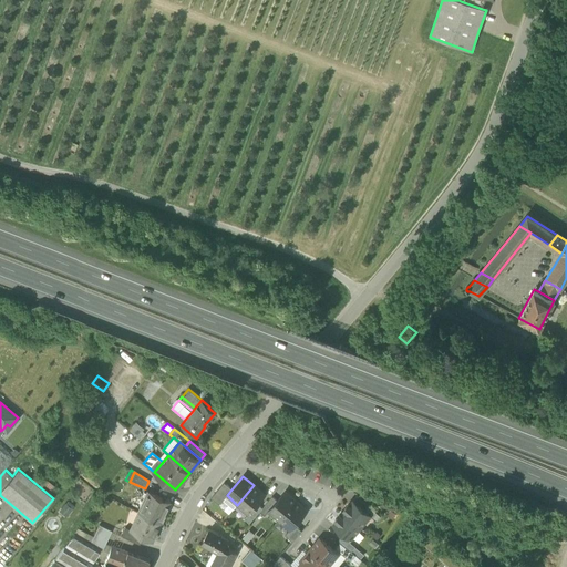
[(212,498),(219,505),(223,501),(227,495),(232,490),(224,483),(216,493),(212,498)]
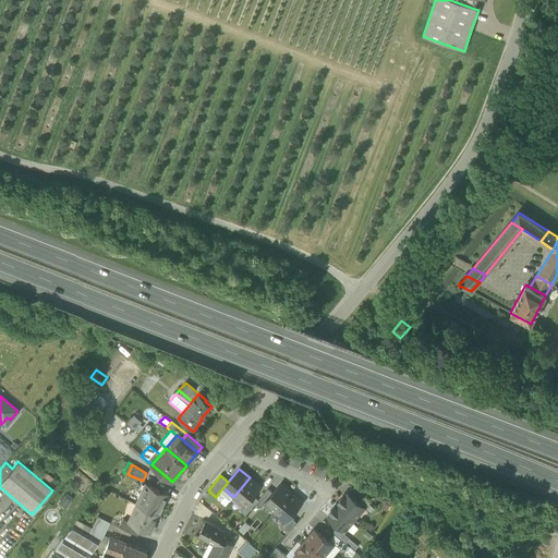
[(261,487),(250,477),(233,497),(244,506),(253,496),(261,487)]
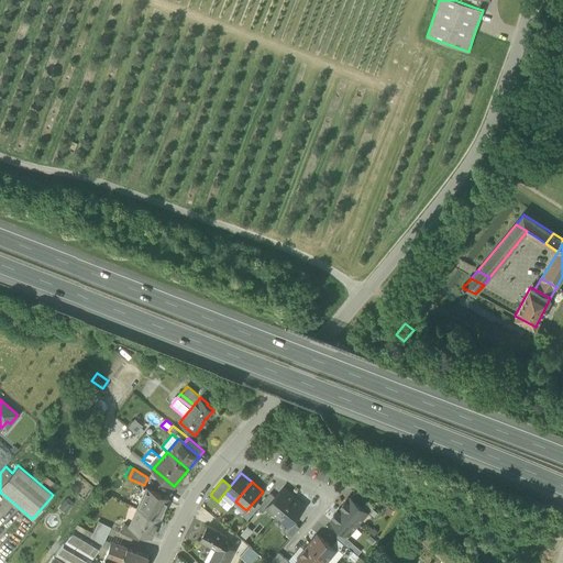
[(267,508),(277,517),(294,498),(283,488),(275,497),(266,507),(267,508)]
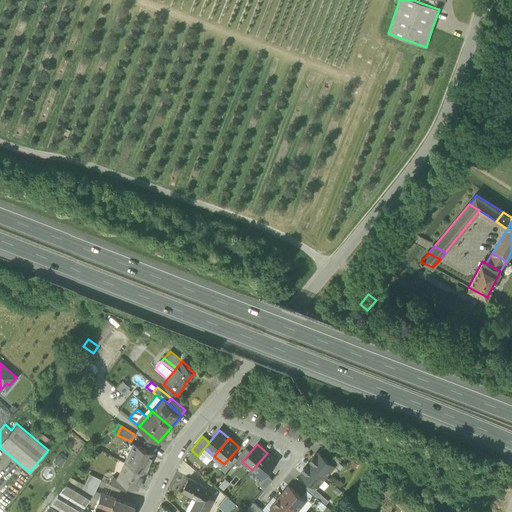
[(134,445),(125,463),(145,472),(154,454),(134,445)]
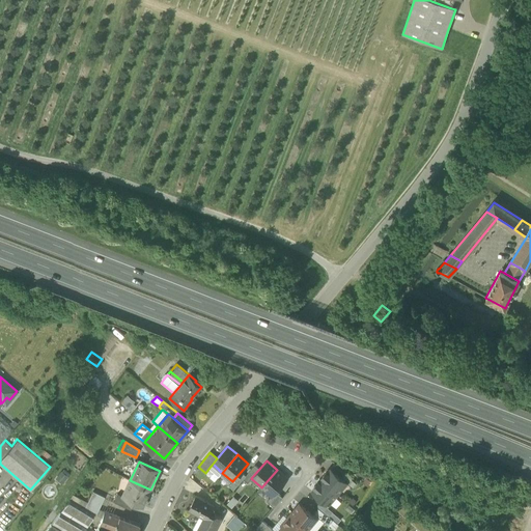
[(219,477),(222,473),(213,464),(208,469),(219,477)]
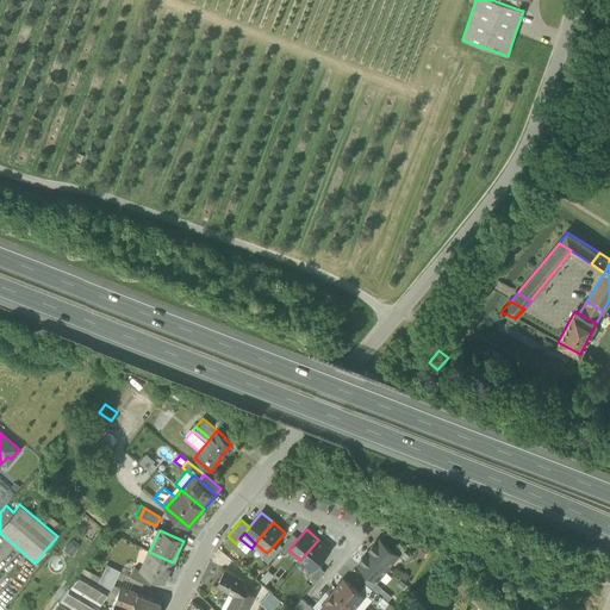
[(293,534),(282,547),(279,551),(285,555),(290,551),(288,549),(298,539),(293,534)]
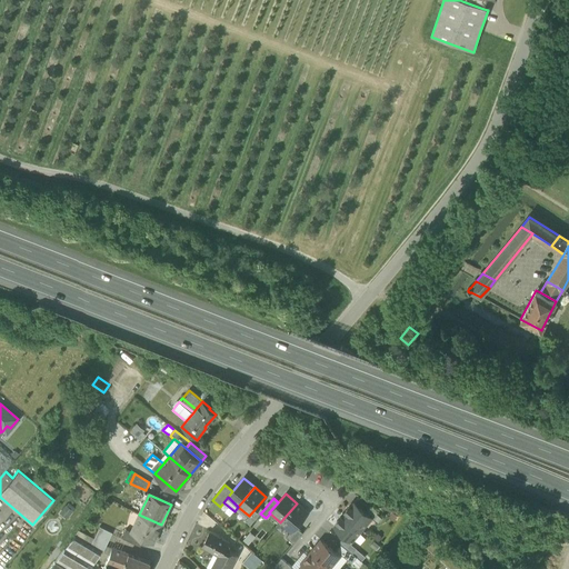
[(308,512),(297,503),(280,522),(291,531),(296,527),(308,512)]
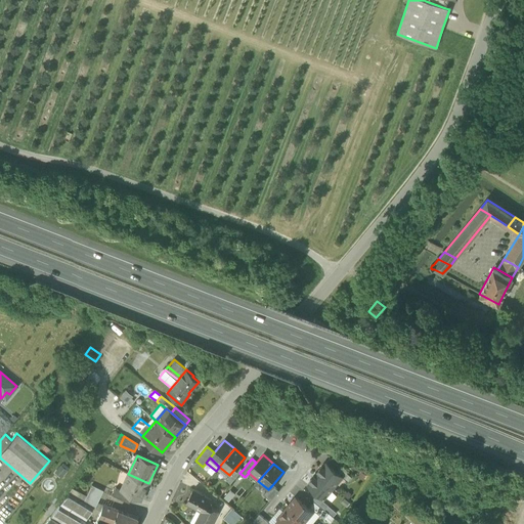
[(319,472),(317,475),(333,488),(342,477),(336,472),(325,464),(322,468),(321,467),(318,471),(319,472)]
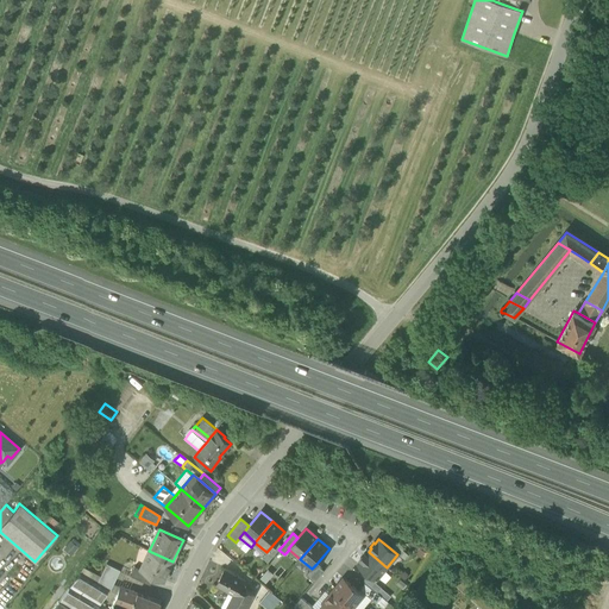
[(268,563),(278,550),(282,546),(276,541),(267,552),(262,558),(268,563)]
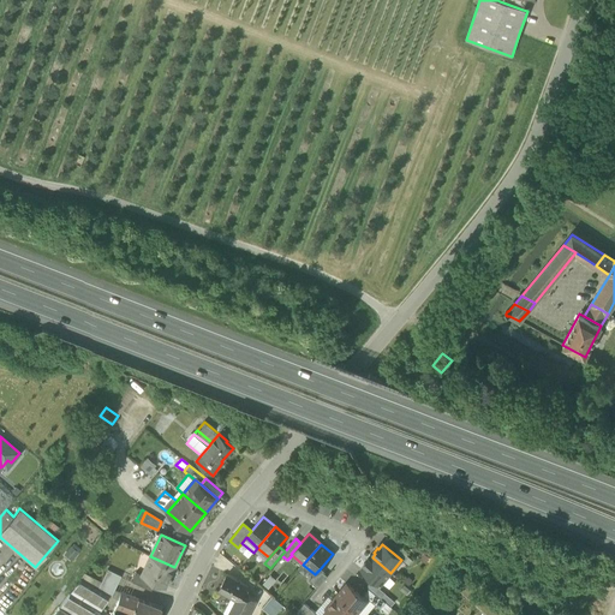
[(401,560),(408,566),(413,561),(399,548),(394,554),(401,560)]
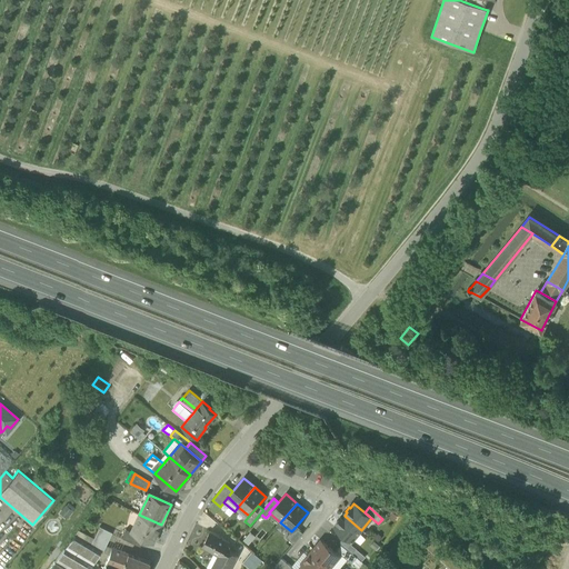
[(153,542),(161,525),(139,515),(139,516),(140,516),(133,532),(131,531),(131,532),(142,537),(153,542)]
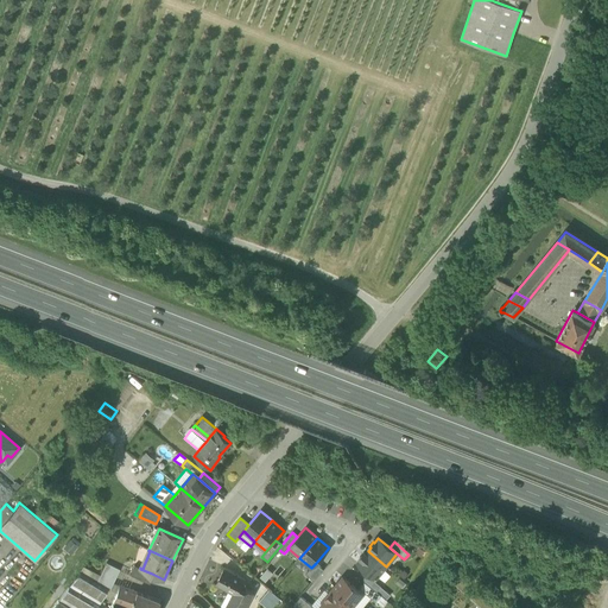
[(375,578),(386,567),(368,551),(365,553),(363,552),(360,557),(361,558),(358,563),(375,578)]
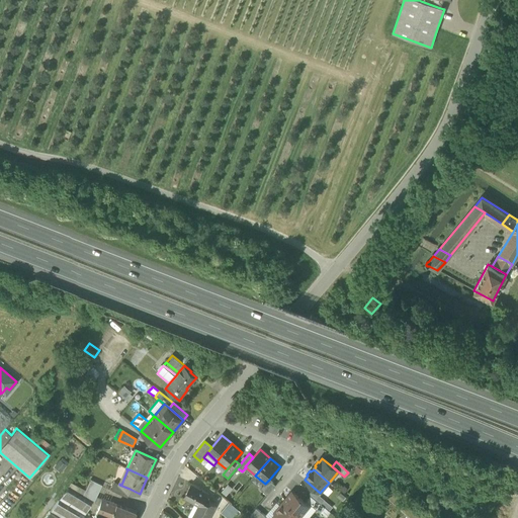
[(82,496),(92,502),(100,485),(90,480),(82,496)]
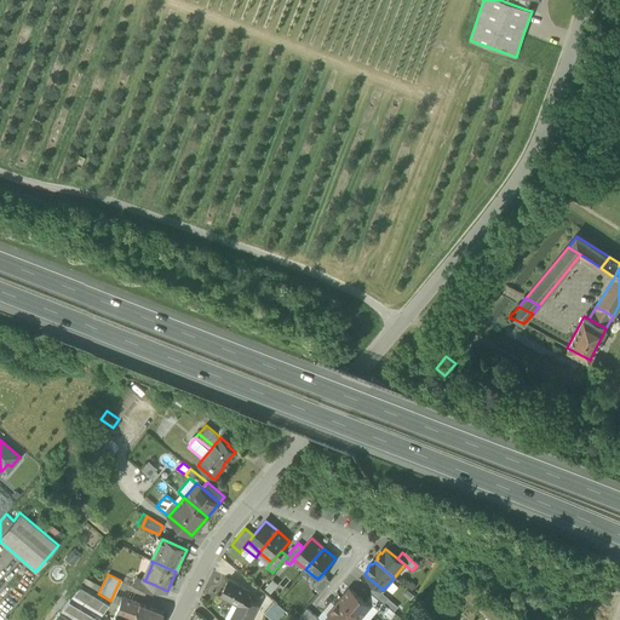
[(311,586),(320,593),(331,581),(322,574),(317,579),(311,586)]
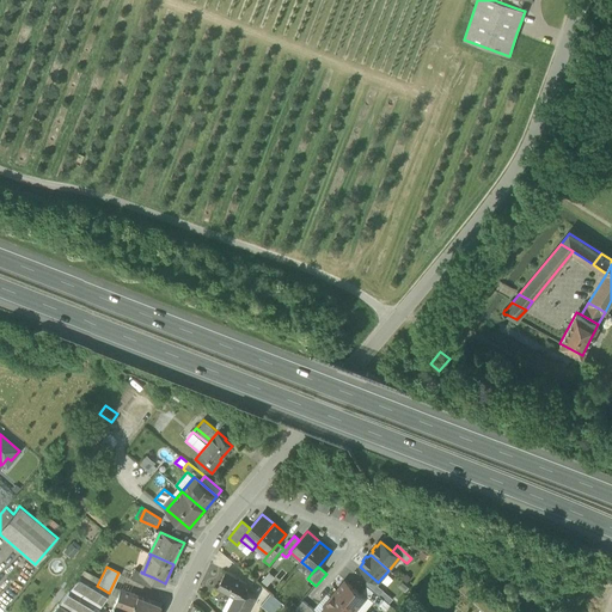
[(130,579),(148,587),(153,577),(141,573),(141,571),(135,569),(130,579)]
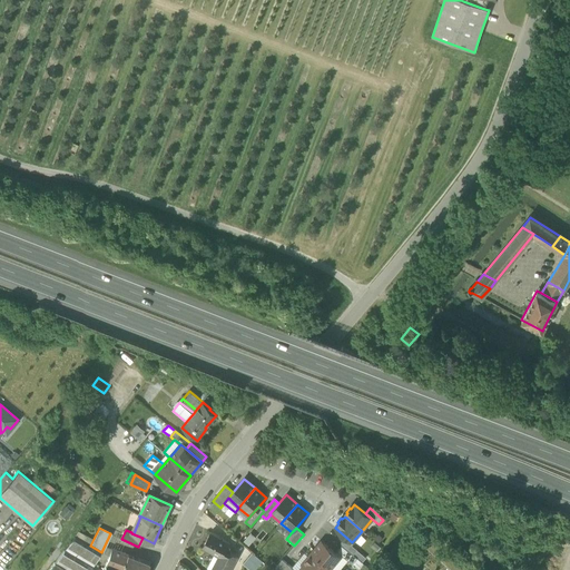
[(204,548),(220,557),(224,550),(228,542),(212,533),(210,532),(203,548),(204,549),(204,548)]
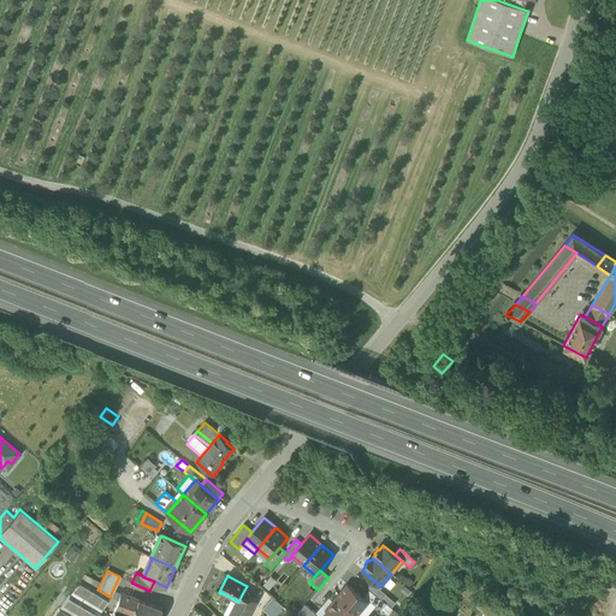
[(59,609),(59,610),(53,615),(98,615),(110,597),(98,590),(81,580),(64,602),(59,609)]
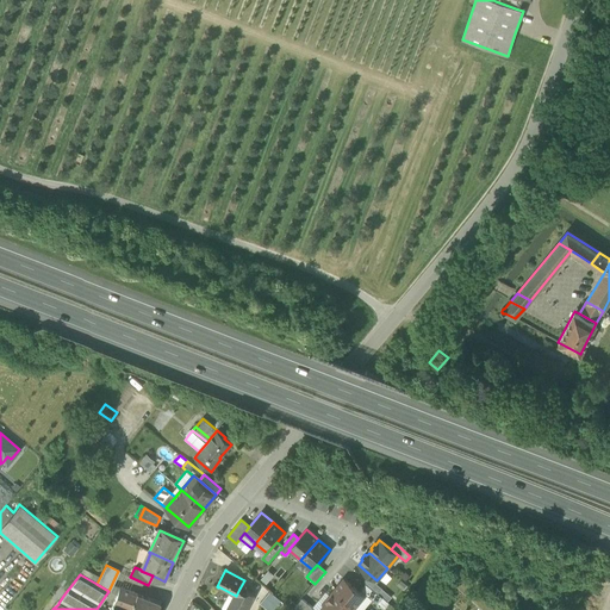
[(366,584),(378,595),(383,589),(368,577),(363,582),(366,584)]
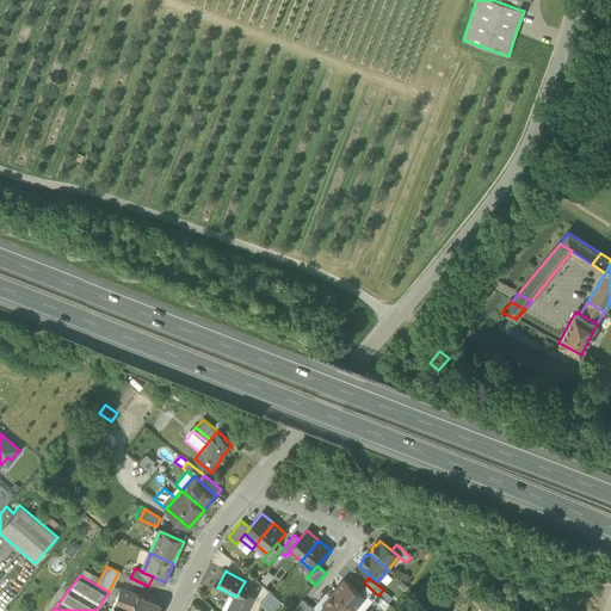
[(344,580),(334,592),(355,610),(364,598),(344,580)]
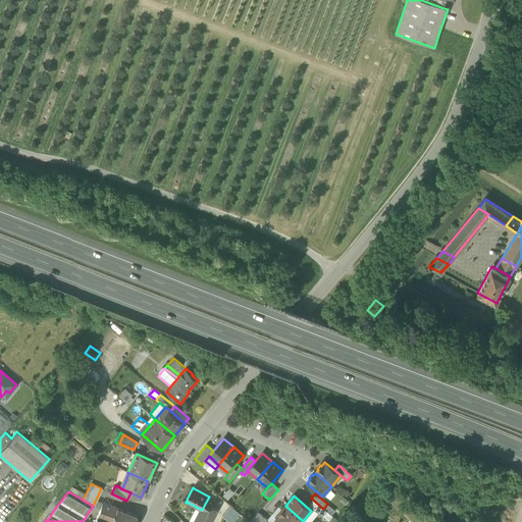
[(327,512),(323,509),(313,500),(308,505),(322,517),(327,512)]
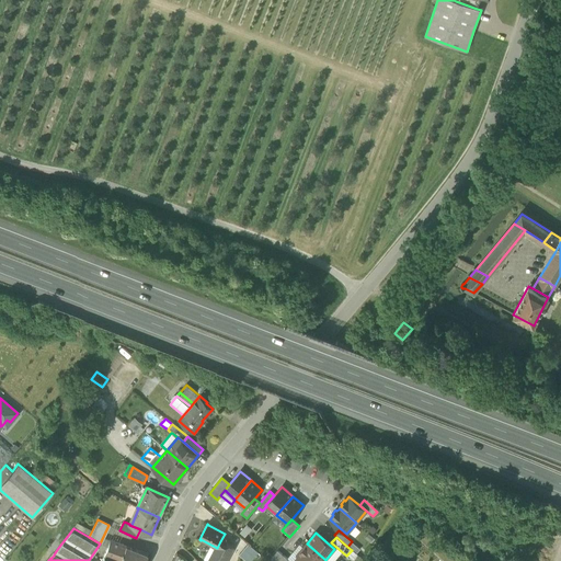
[(107,548),(105,552),(103,558),(111,560),(118,560),(121,558),(125,546),(110,540),(107,548)]
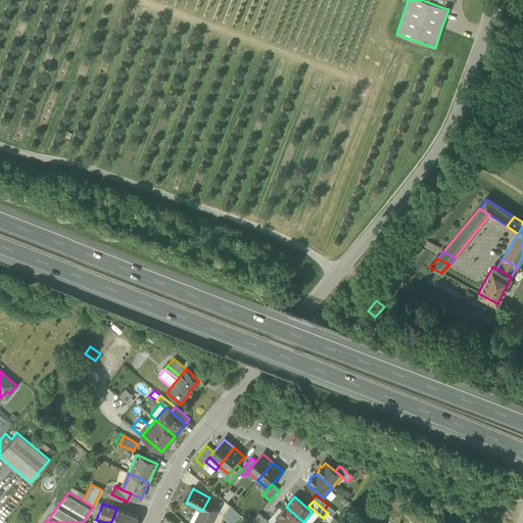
[(209,522),(217,510),(205,505),(202,511),(195,522),(209,522)]
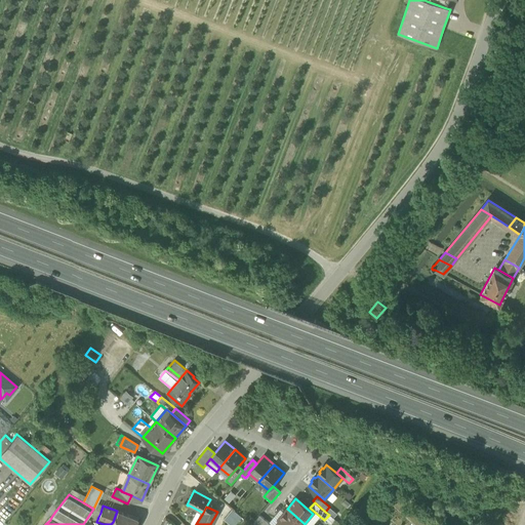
[(287,509),(278,520),(284,524),(303,524),(305,524),(287,509)]
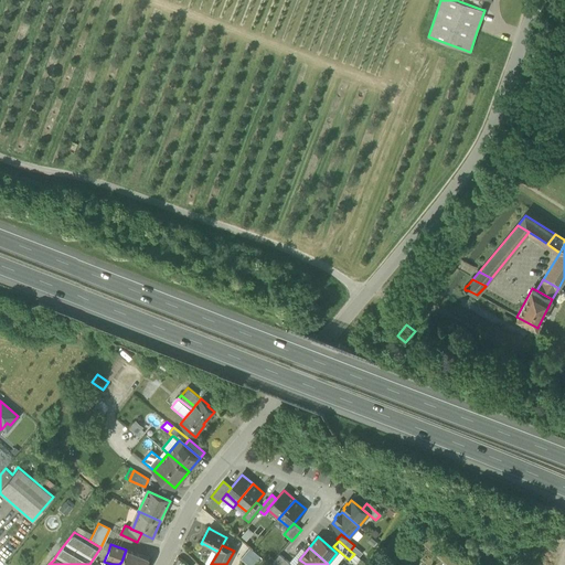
[(241,560),(246,564),(253,564),(259,557),(249,548),(241,560)]
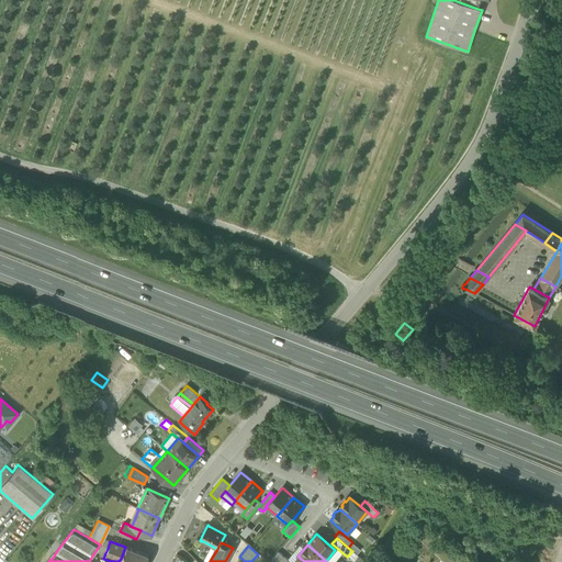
[(121,559),(119,561),(111,561),(103,559),(101,561),(146,561),(148,557),(125,547),(121,559)]
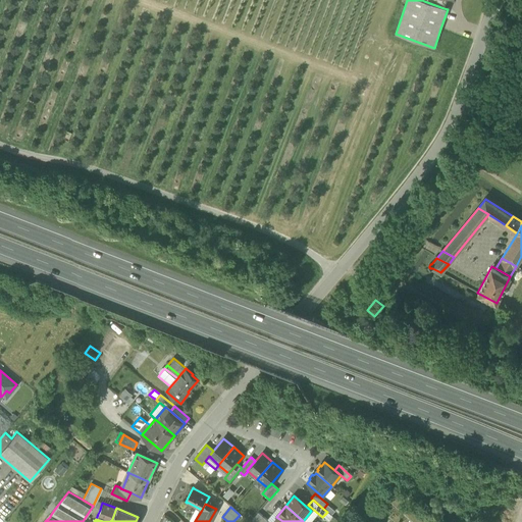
[(250,521),(258,521),(263,516),(258,513),(250,521)]
